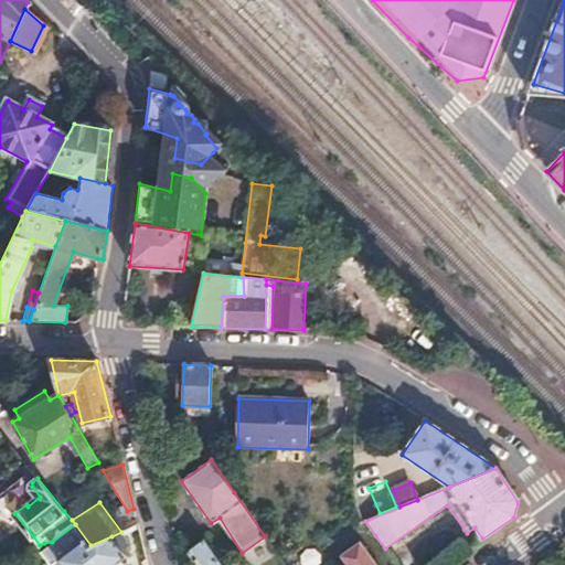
[(444,510),(402,542),(418,564),(425,564),(464,536),(444,510)]
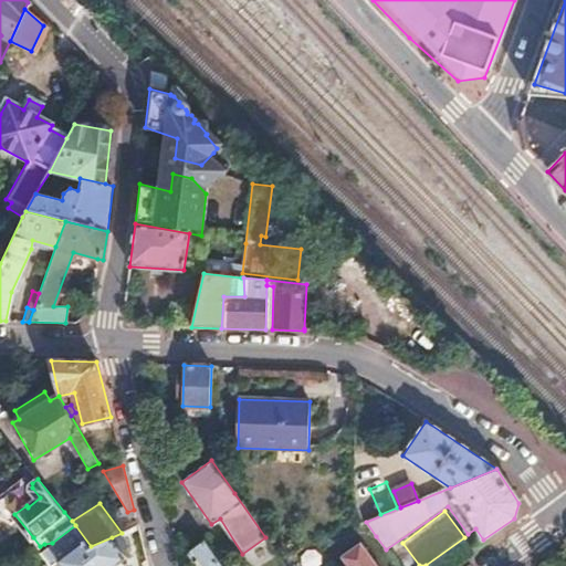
[(364,523),(331,537),(336,552),(376,536),(366,522),(364,523)]
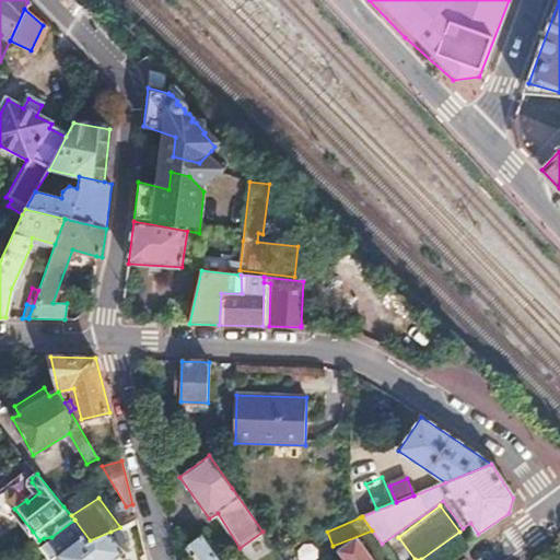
[(74,520),(51,537),(62,550),(57,555),(61,559),(112,559),(125,550),(111,532),(90,540),(74,520)]
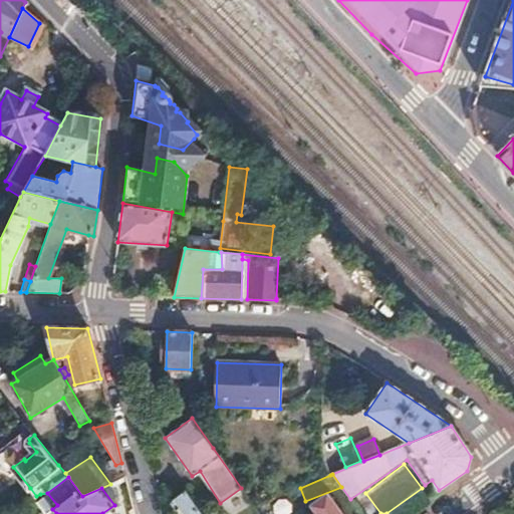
[(201,513),(186,492),(175,500),(185,513),(201,513)]
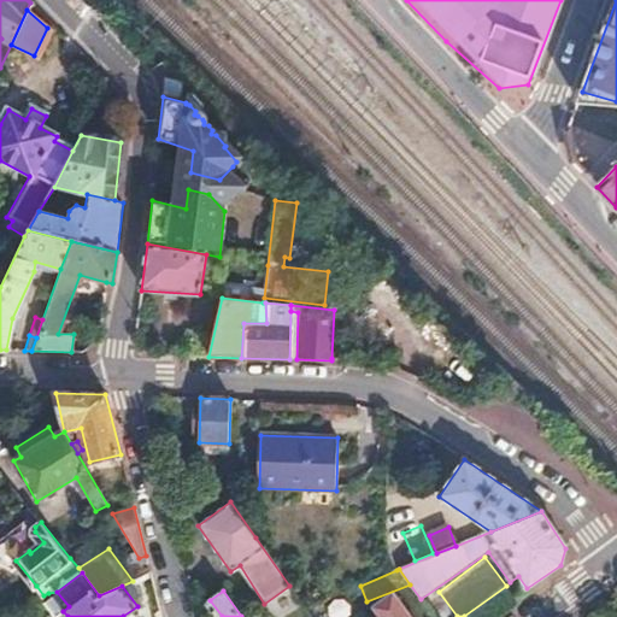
[(388,599),(362,616),(417,616),(403,597),(392,604),(388,599)]
